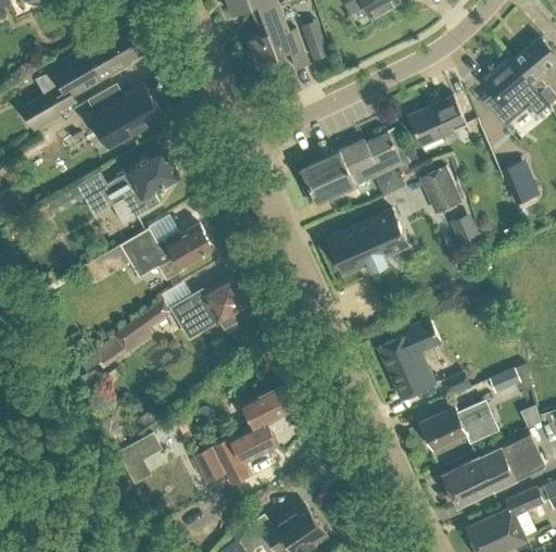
[(253,15),(278,5),(276,0),(226,0),(234,16),(251,10),(253,15)]
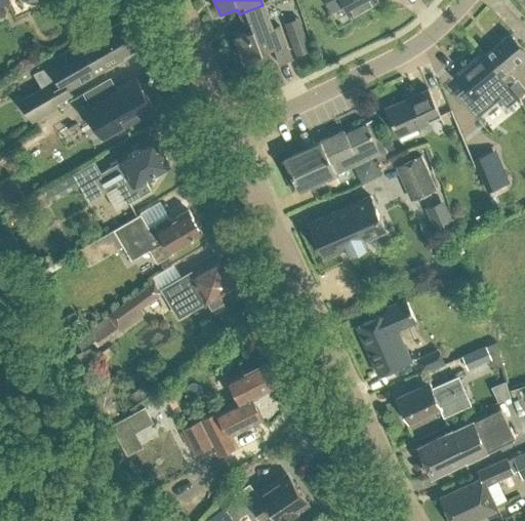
[(324,0),(331,13),(342,7),(348,17),(377,1),(376,0),(324,0)]
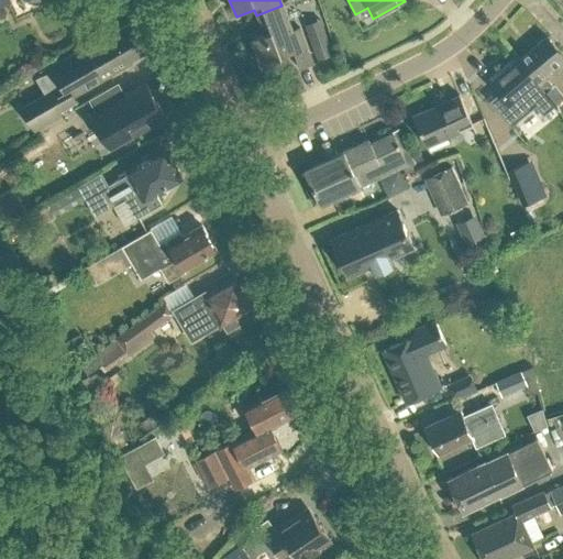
[(294,54),(300,72),(315,66),(300,30),(293,32),(282,6),(256,15),(264,36),(252,41),(262,66),(294,54)]
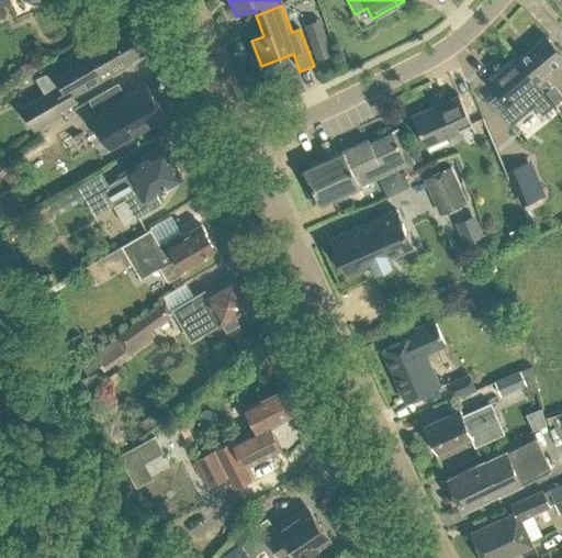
[(319,22),(304,28),(317,62),(332,56),(319,22)]
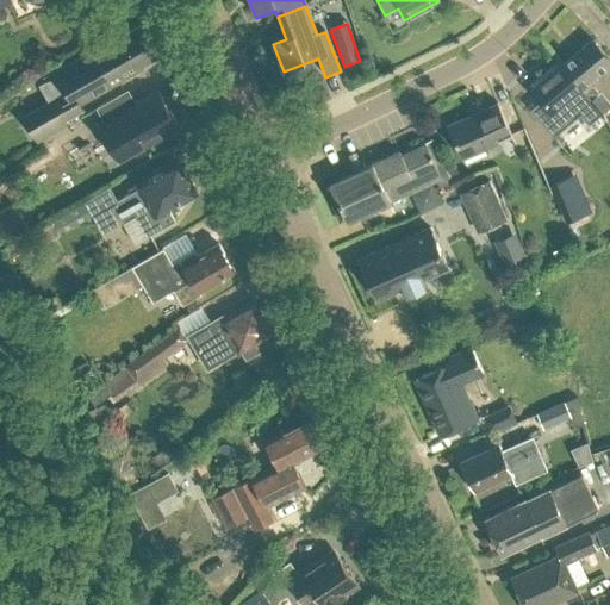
[(124,36),(123,35),(105,44),(106,47),(47,81),(57,99),(24,118),(39,145),(66,131),(67,130),(66,129),(62,124),(81,112),(82,113),(83,112),(74,97),(83,89),(88,97),(103,92),(124,80),(143,69),(142,67),(157,58),(139,27),(124,36)]
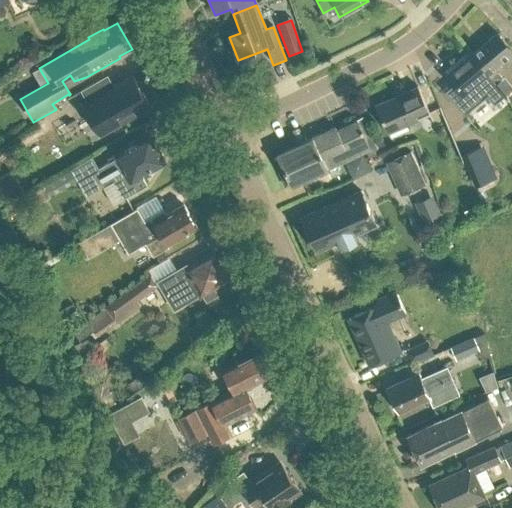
[(472,56),(505,97),(511,91),(511,90),(503,80),(500,82),(495,78),(499,75),(494,68),(511,53),(497,35),(472,56)]
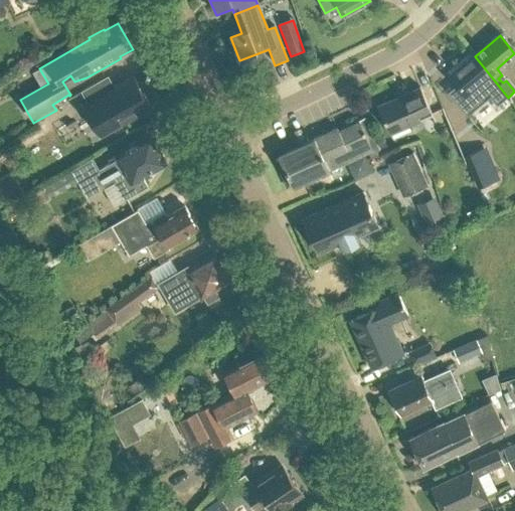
[(492,92),(502,104),(508,98),(475,56),(449,77),(465,97),(483,81),(488,88),(491,84),(495,89),(492,92)]
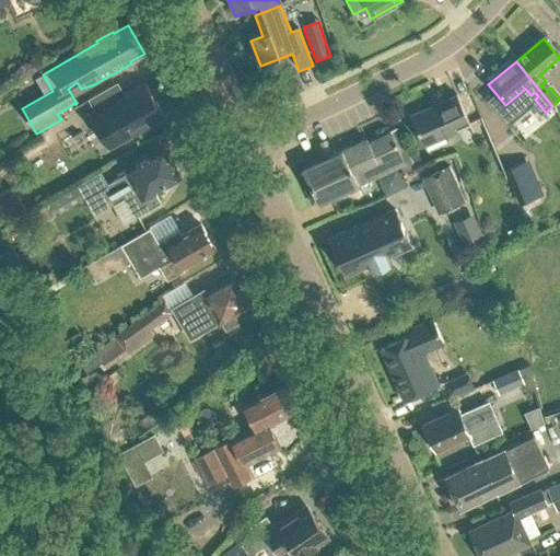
[(109,150),(165,118),(146,84),(125,95),(118,84),(90,101),(96,112),(90,116),(109,150)]
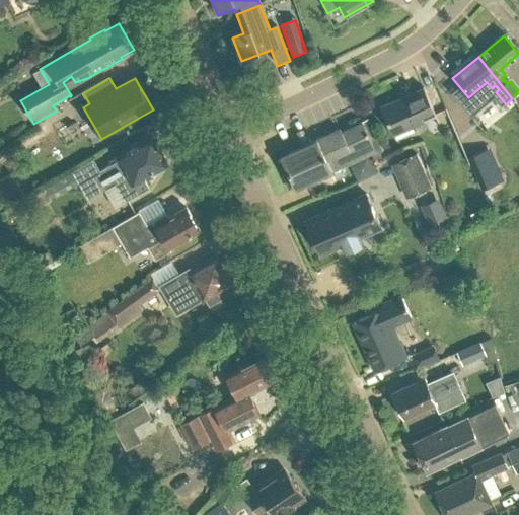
[(423,88),(379,108),(392,136),(423,122),(420,116),(433,111),(423,88)]
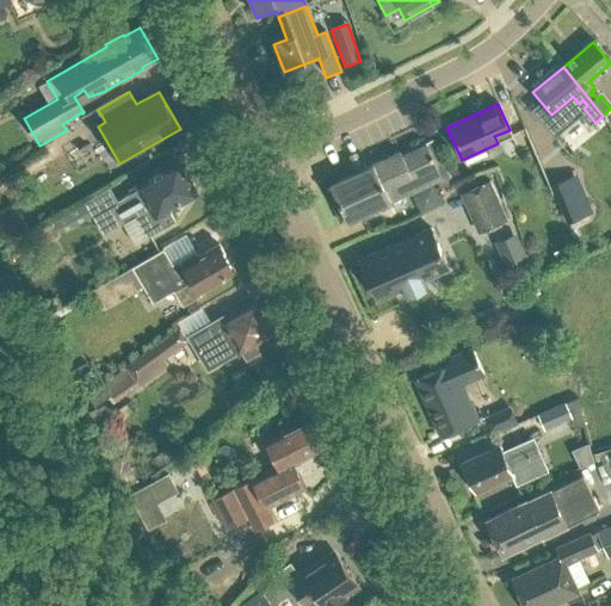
[(401,158),(400,154),(331,187),(349,224),(443,180),(426,146),(401,158)]
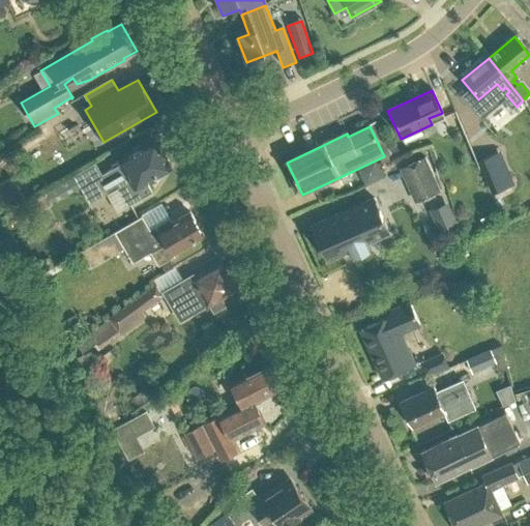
[(169,169),(153,143),(120,161),(122,164),(100,175),(94,163),(72,175),(79,186),(96,177),(106,194),(115,188),(125,207),(151,193),(145,181),(169,169)]
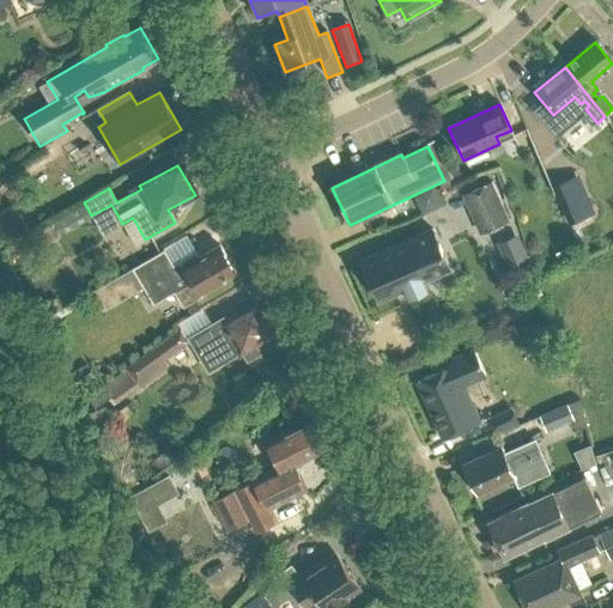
[(574,180),(554,188),(570,226),(590,217),(574,180)]
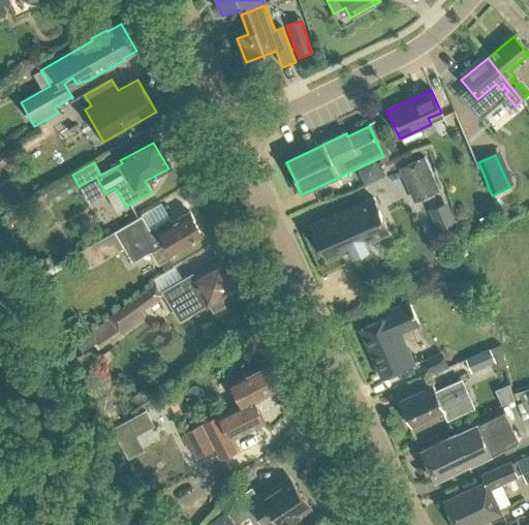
[(440,193),(424,157),(397,170),(413,206),(440,193)]
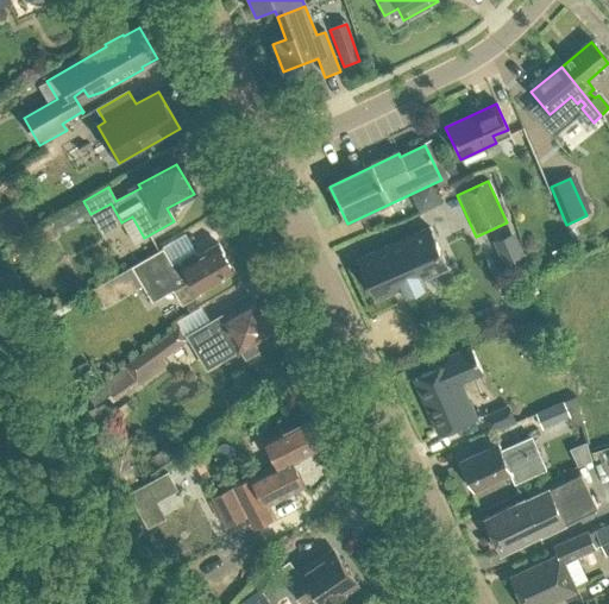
[(92,216),(85,205),(51,224),(58,236),(92,216)]
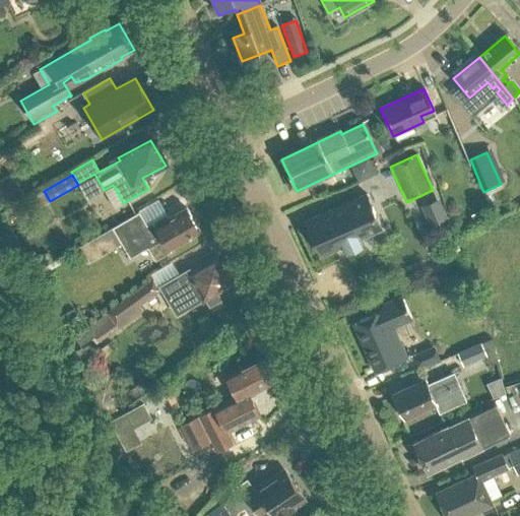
[(0,181),(0,206),(2,210),(21,200),(9,177),(0,181)]
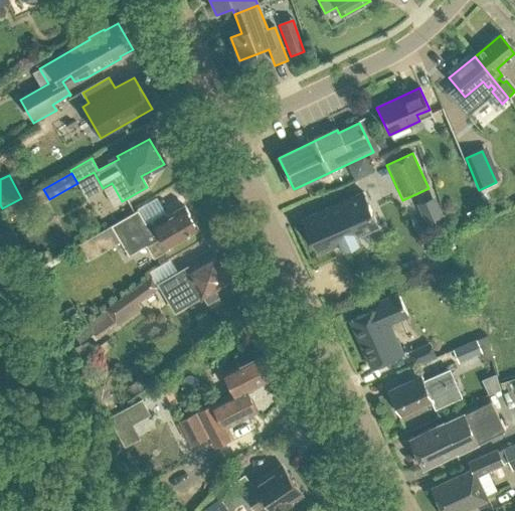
[(364,193),(304,220),(319,253),(340,244),(343,251),(360,243),(357,236),(378,227),(364,193)]
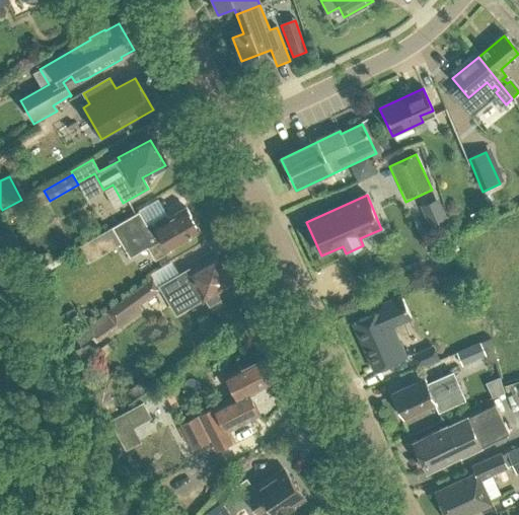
[(114,228),(131,258),(163,239),(169,249),(199,233),(186,210),(169,219),(167,214),(148,225),(140,212),(114,228)]
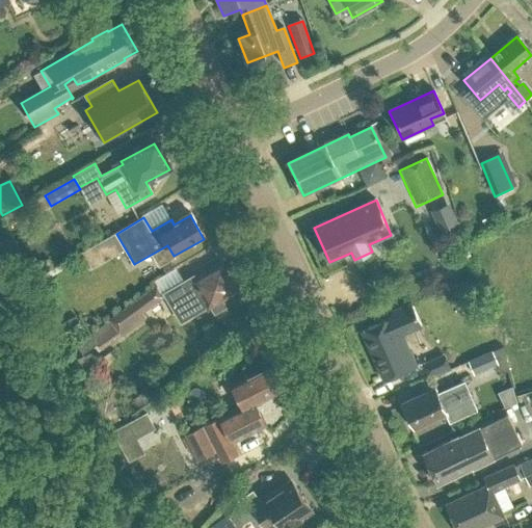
[(106,262),(97,245),(83,253),(92,269),(106,262)]
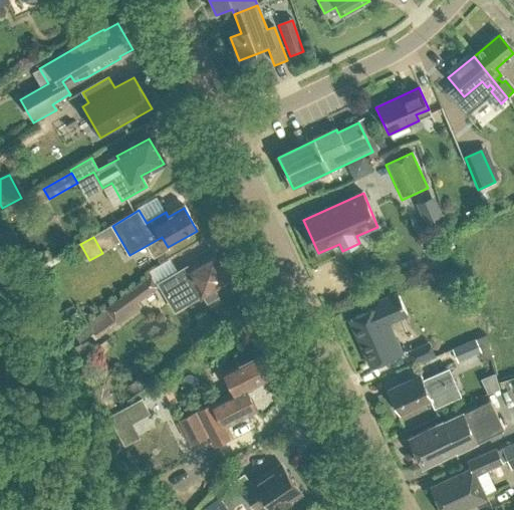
[(136,257),(140,266),(156,258),(151,250),(136,257)]
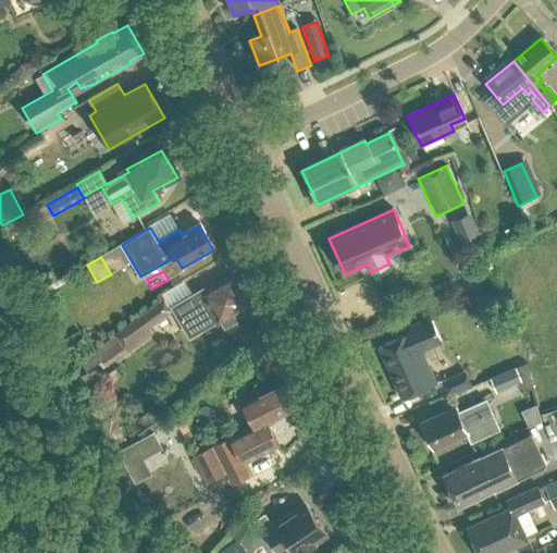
[(174,308),(190,338),(219,320),(219,321),(220,320),(225,330),(237,322),(233,314),(247,305),(232,280),(206,295),(203,292),(174,308)]
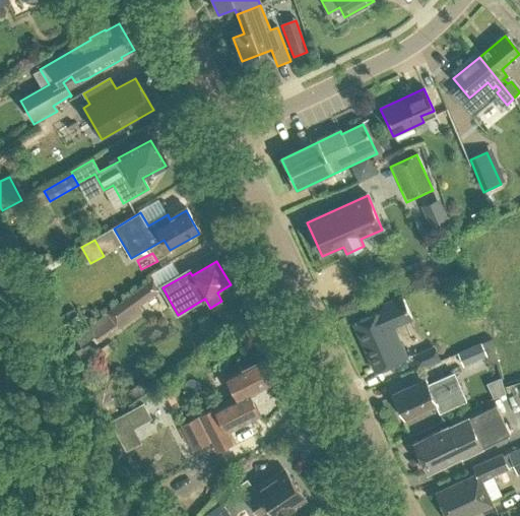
[(519,280),(510,283),(519,322),(519,339),(519,340),(519,342),(519,280)]
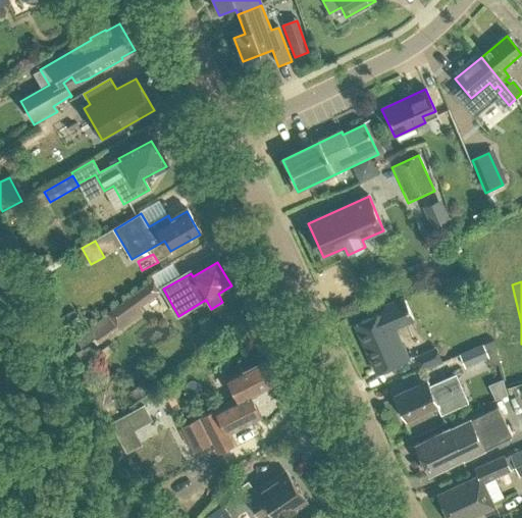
[(108,316),(118,330),(142,314),(138,308),(160,294),(152,283),(108,316)]
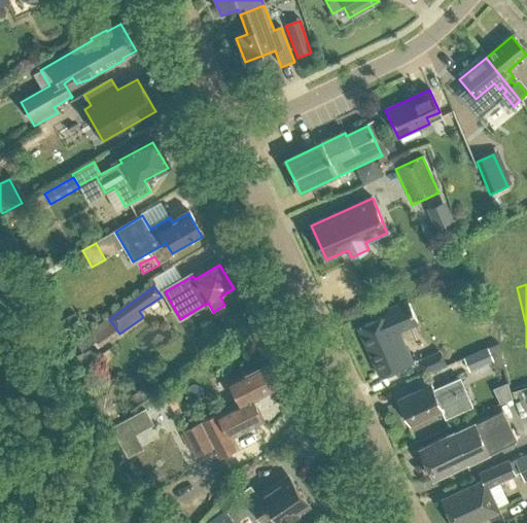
[(358,330),(381,379),(412,364),(395,329),(414,321),(416,326),(417,325),(407,303),(388,311),(386,318),(358,330)]
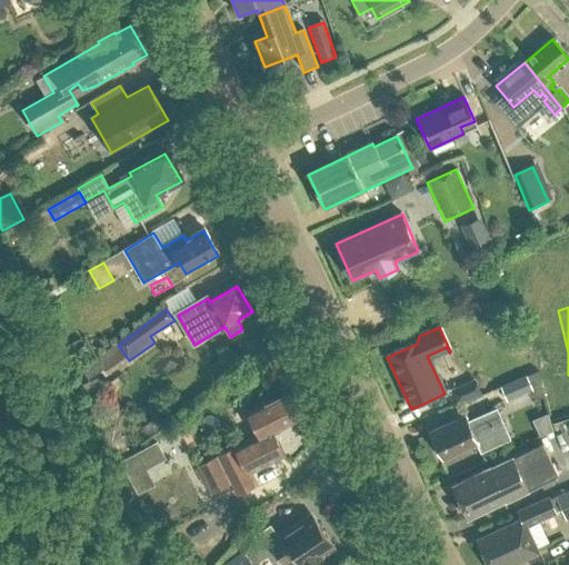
[(122,352),(86,373),(92,383),(110,373),(112,376),(130,366),(122,352)]
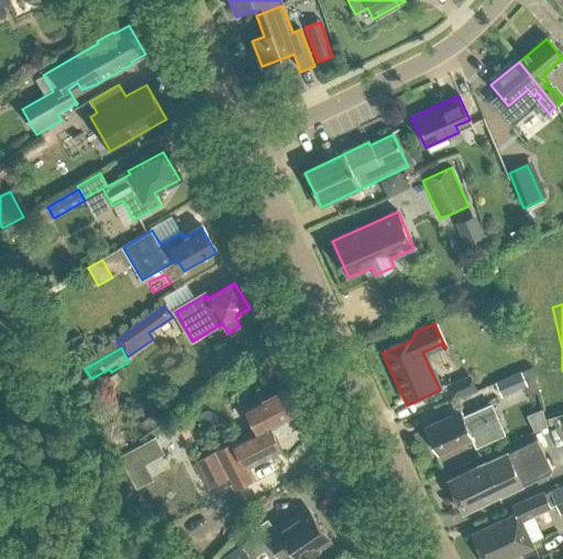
[(468,377),(448,387),(454,402),(475,392),(468,377)]
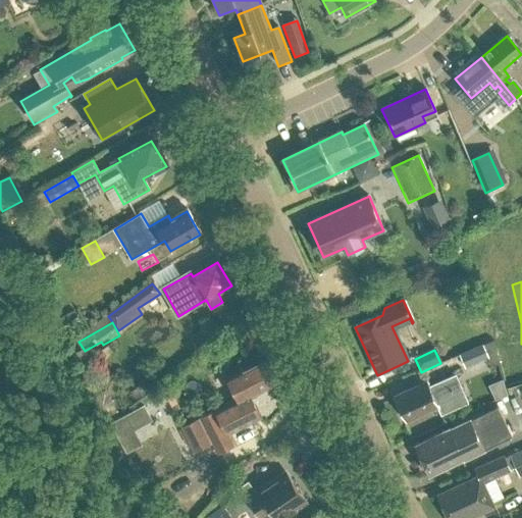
[(213,444),(219,455),(236,447),(229,434),(256,421),(247,402),(252,400),(250,397),(285,378),(274,356),(223,381),(233,402),(183,427),(195,453),(213,444)]
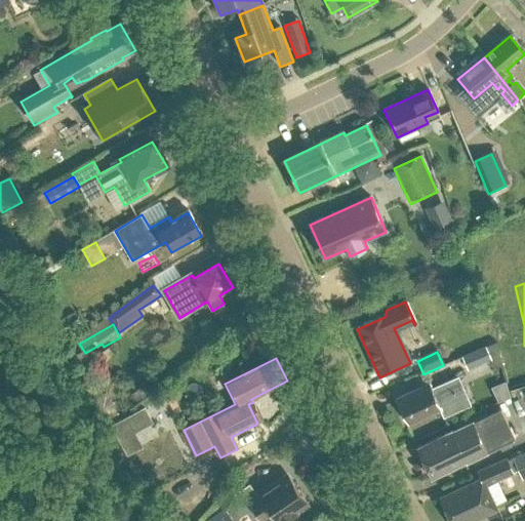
[(471,407),(457,378),(431,391),(429,386),(396,400),(400,410),(398,411),(405,427),(407,426),(439,411),(443,419),(471,407)]
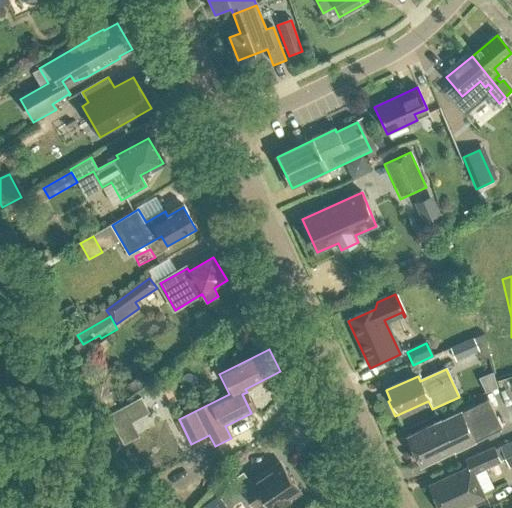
[(158,397),(146,405),(155,416),(166,408),(158,397)]
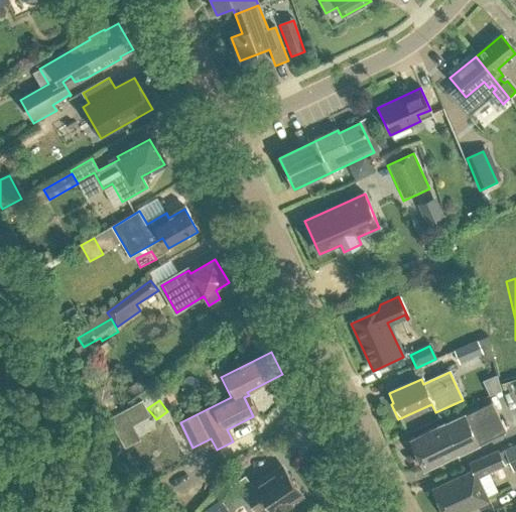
[(444,425),(410,441),(424,472),(459,455),(459,456),(506,433),(492,403),(445,426),(444,425)]
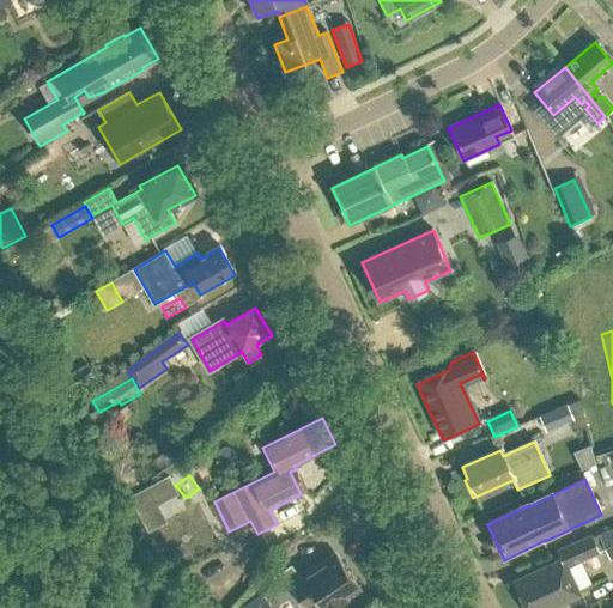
[(612,527),(596,535),(608,561),(612,558),(612,527)]
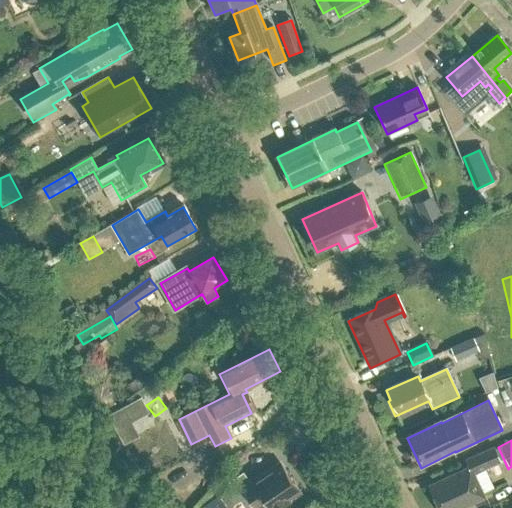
[(429,488),(438,507),(467,507),(484,500),(474,476),(500,464),(494,451),(466,463),(469,470),(429,488)]
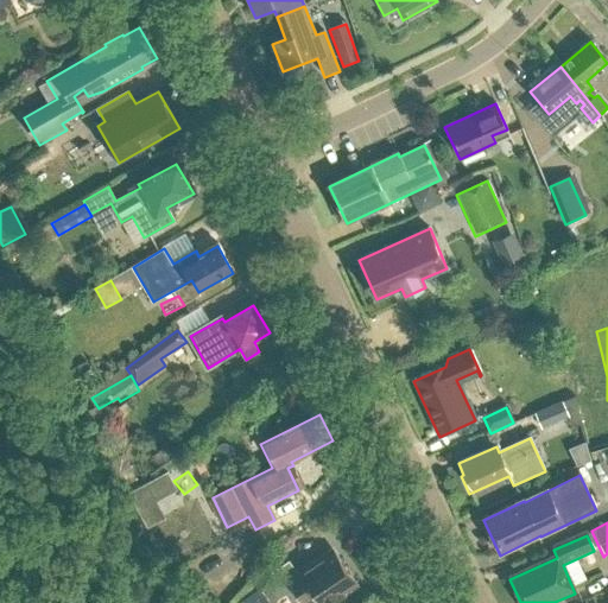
[(276,602),(287,595),(292,602),(301,602),(303,601),(304,602),(335,602),(347,595),(344,591),(355,583),(336,554),(325,562),(323,557),(298,573),(291,563),(270,577),(273,583),(246,602),(276,602)]
